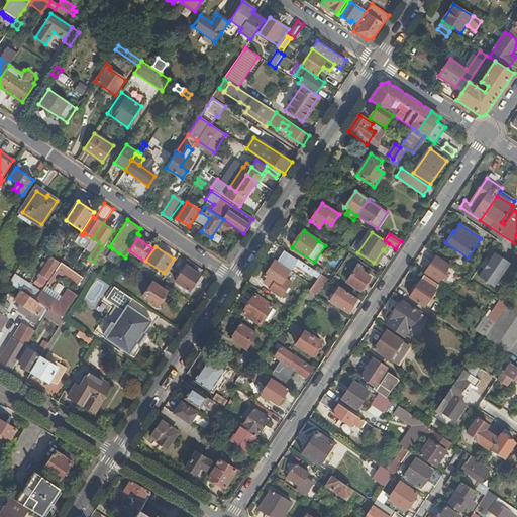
[(113,264),(119,253),(112,248),(109,254),(106,251),(103,256),(107,260),(113,264)]
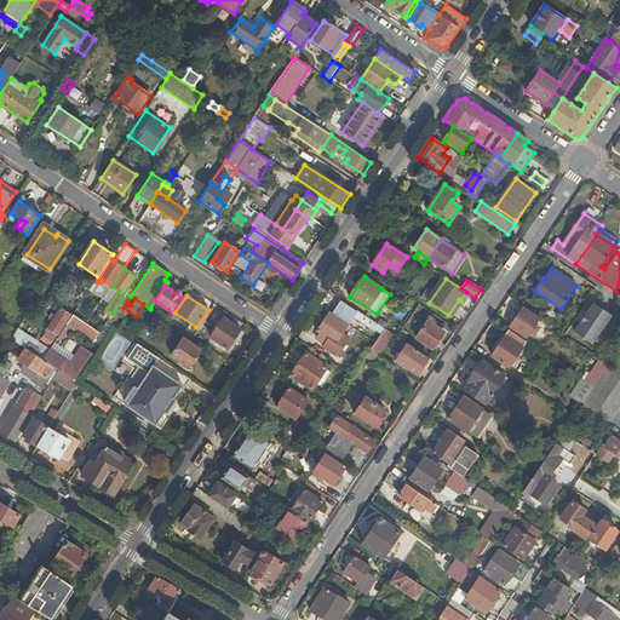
[(331,310),(329,313),(349,326),(354,317),(362,322),(366,316),(359,311),(356,313),(340,303),(334,313),(331,310)]
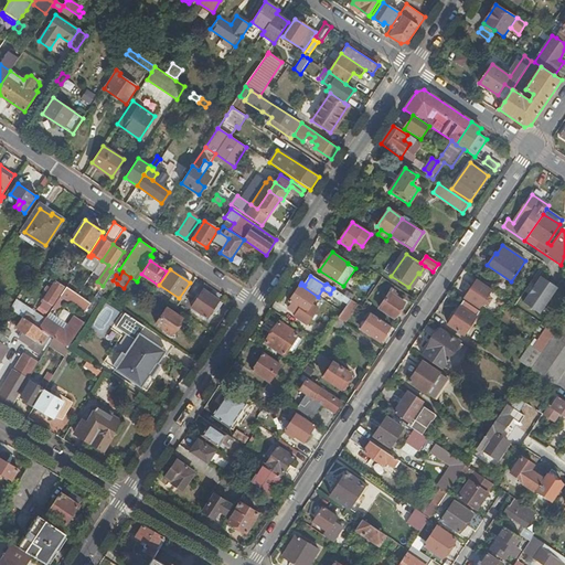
[(540,313),(557,286),(541,276),(523,302),(540,313)]
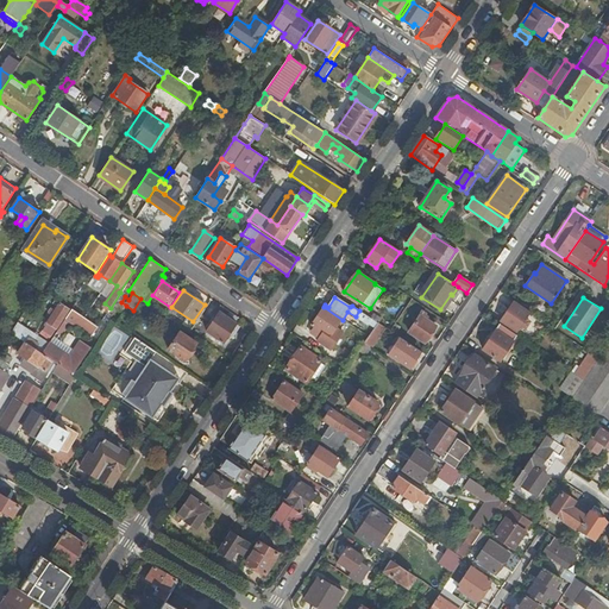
[(67,308),(57,302),(44,321),(54,327),(67,308)]
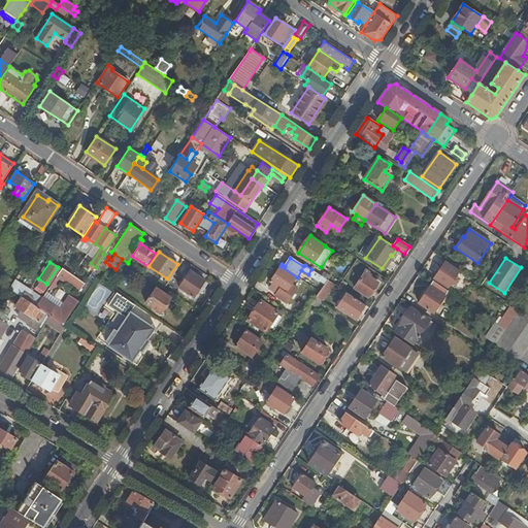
[(104,272),(109,265),(105,262),(100,269),(104,272)]
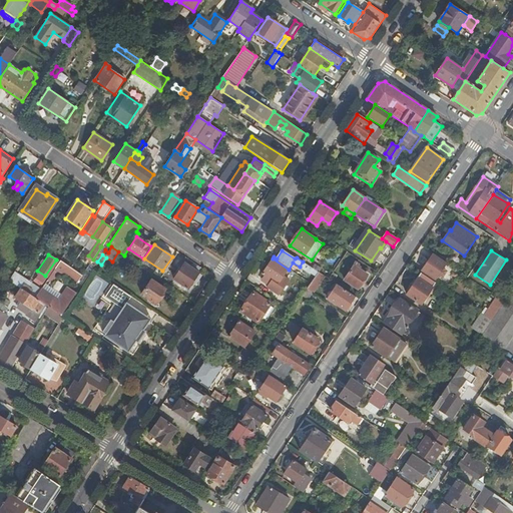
[(436,279),(446,264),(433,254),(423,271),(436,279)]
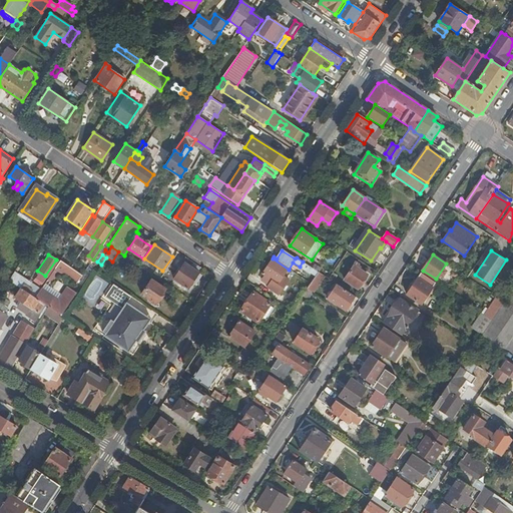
[(289,270),(273,259),(263,275),(265,276),(275,283),(272,287),(270,290),(282,297),(291,283),(286,279),(291,271),(289,270)]
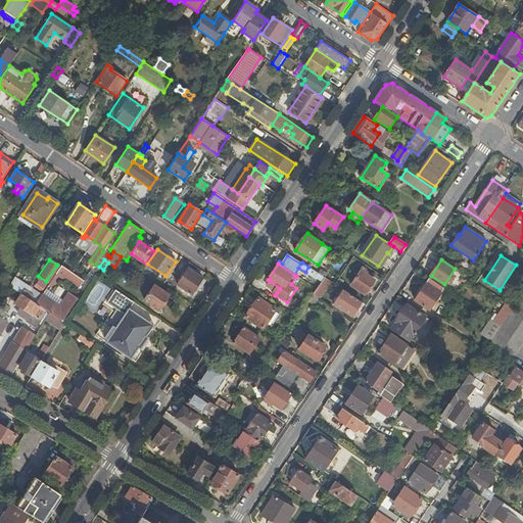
[(80,286),(84,280),(73,273),(61,266),(48,285),(53,288),(59,280),(56,278),(60,273),(80,286)]
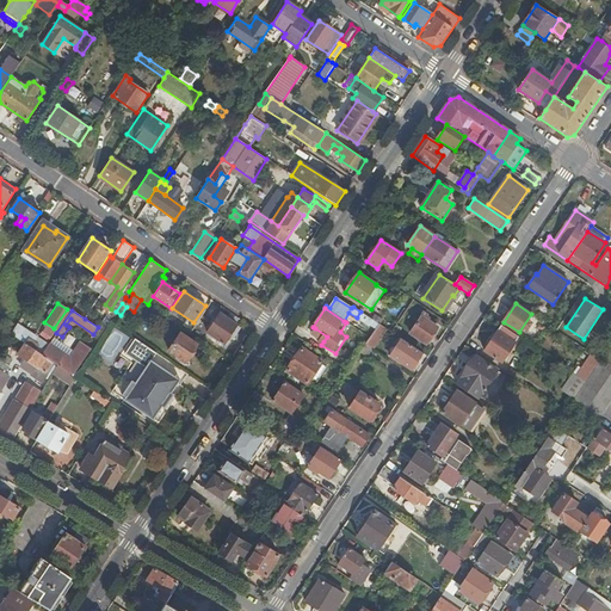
[(380,323),(372,320),(360,312),(357,318),(375,329),(380,323)]
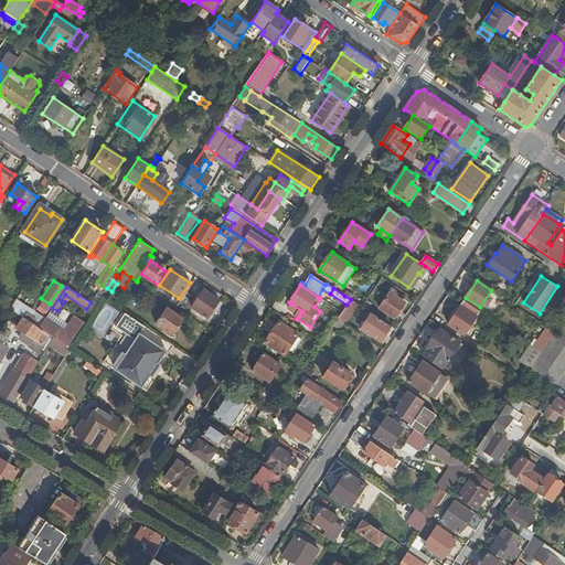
[(391,294),(380,308),(394,318),(405,304),(403,301),(404,299),(395,292),(396,291),(392,288),(390,292),(391,294)]
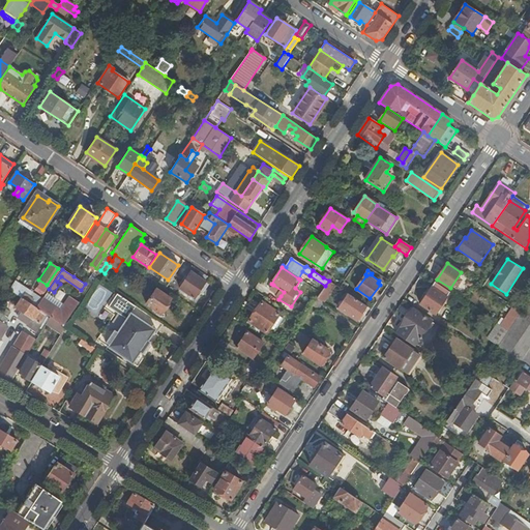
[(179,288),(194,298),(205,282),(190,271),(179,288)]
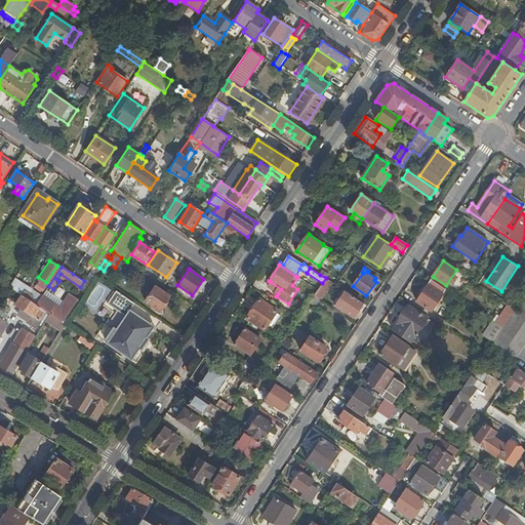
[(36,306),(41,296),(32,289),(15,278),(9,287),(11,289),(15,291),(22,296),(36,306)]
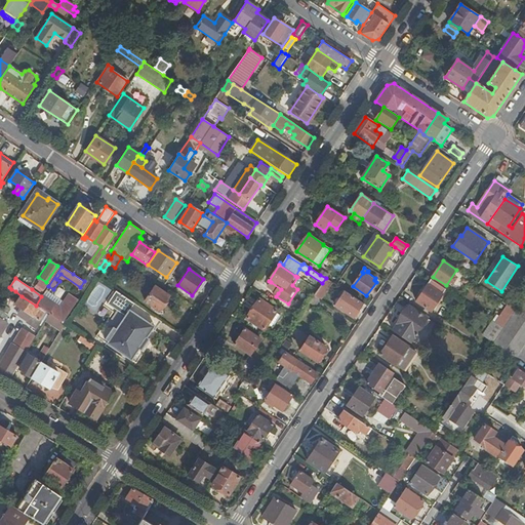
[(315,295),(320,298),(331,282),(326,279),(326,278),(322,283),(318,290),(315,295)]
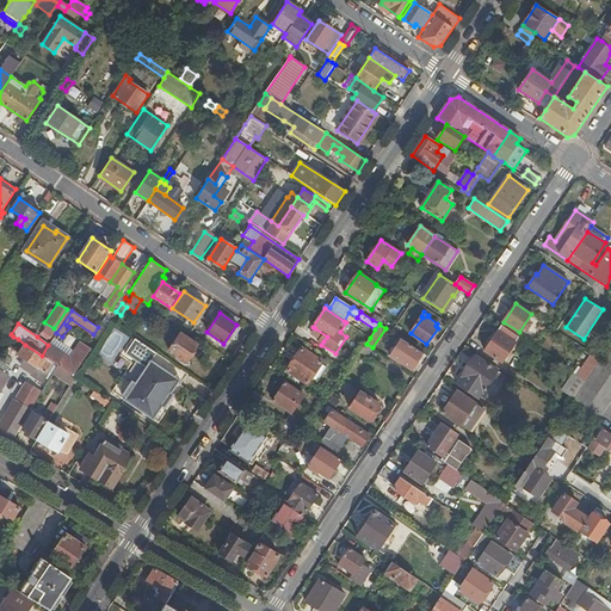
[(396,325),(392,332),(397,335),(402,328),(396,325)]
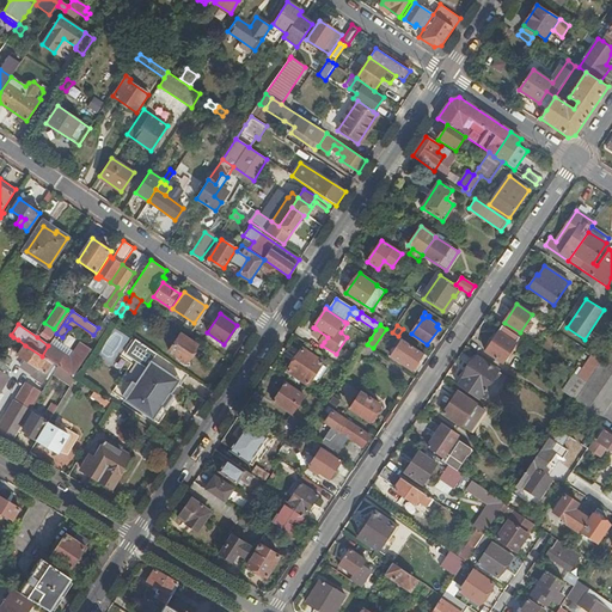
[(13,337),(11,335),(0,326),(0,335),(10,342),(11,341),(13,337)]
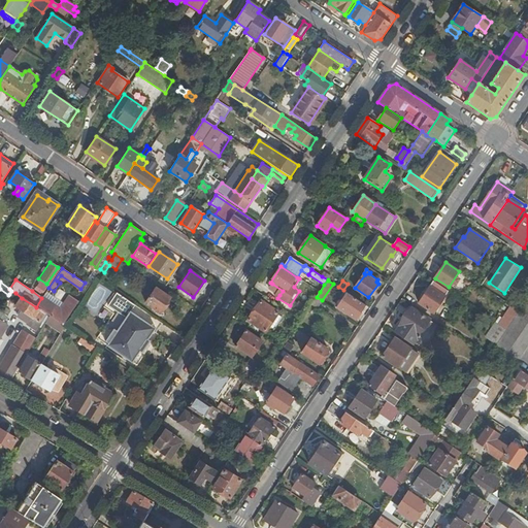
[(451,292),(435,282),(421,304),(435,315),(451,292)]
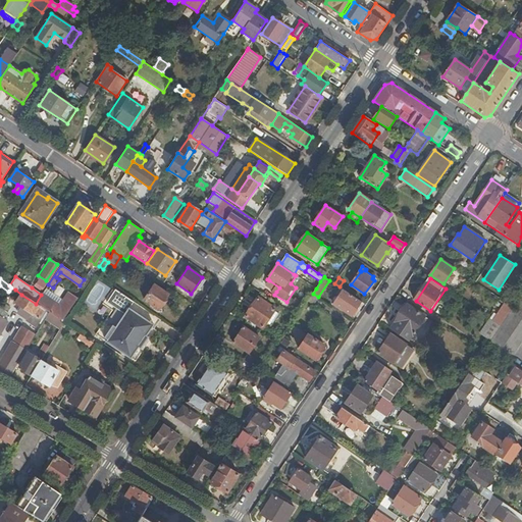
[(279,288),(269,280),(266,285),(276,292),(279,288)]
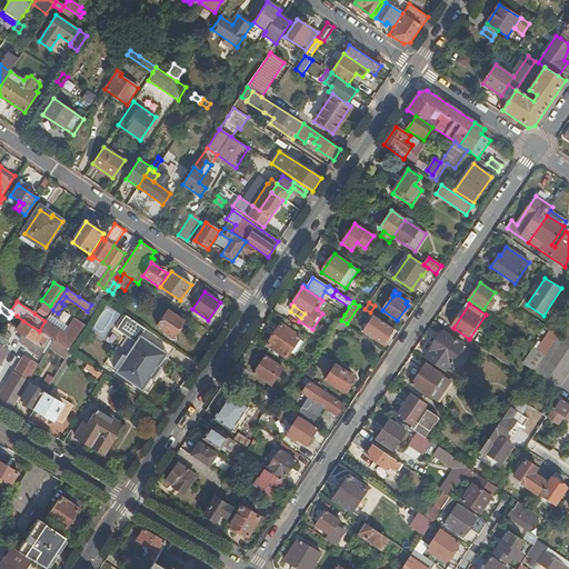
[(183,320),(168,309),(157,326),(172,337),(183,320)]
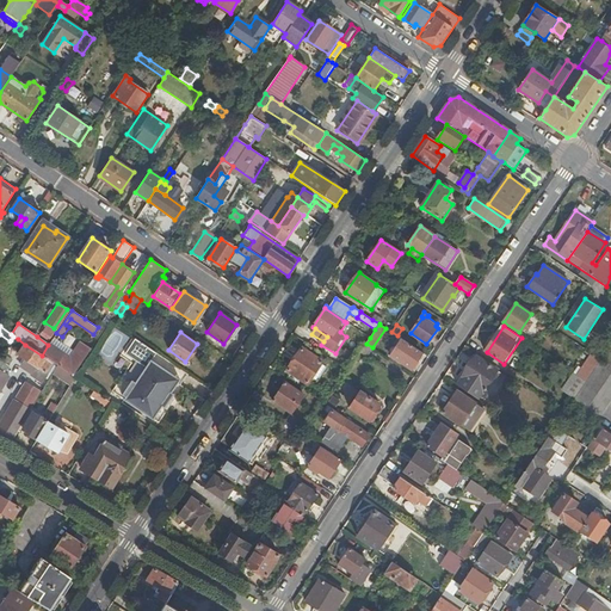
[(150,360),(156,353),(135,339),(124,355),(146,368),(134,384),(131,382),(127,383),(122,390),(123,395),(125,396),(125,397),(124,400),(139,409),(140,407),(155,415),(161,406),(164,408),(173,394),(171,393),(178,382),(164,372),(165,370),(150,360)]
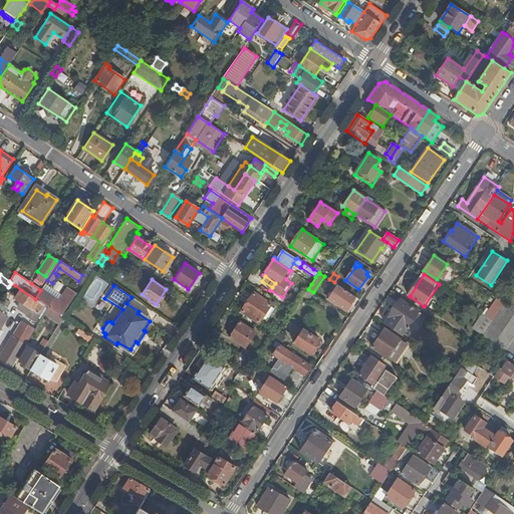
[(348,301),(352,295),(341,287),(337,293),(333,291),(328,299),(345,310),(350,302),(348,301)]
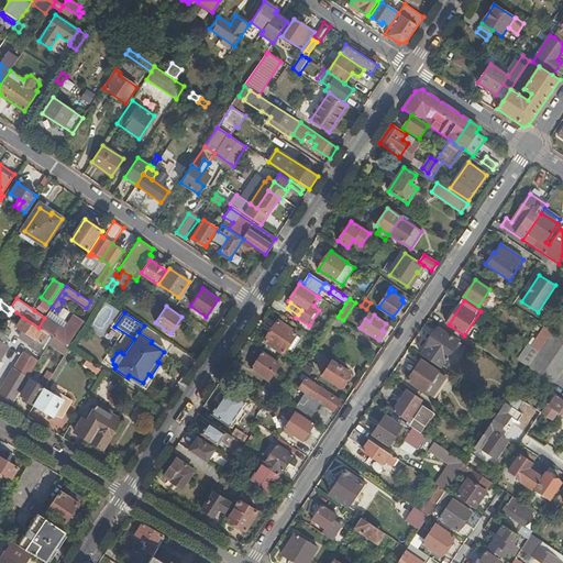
[(562,316),(525,374),(537,383),(562,343),(562,316)]
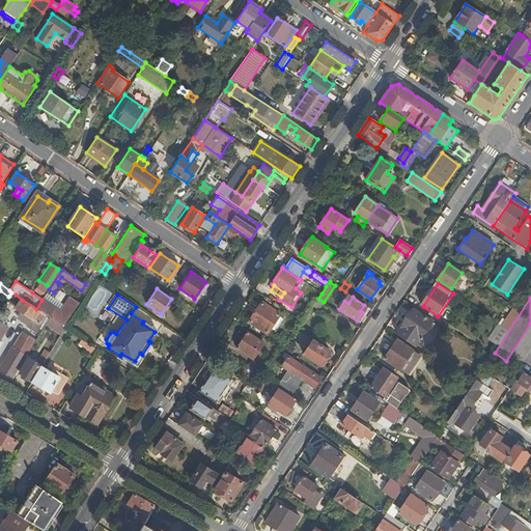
[(63,327),(79,305),(70,299),(60,311),(43,299),(42,300),(36,309),(46,315),(50,317),(59,325),(63,327)]
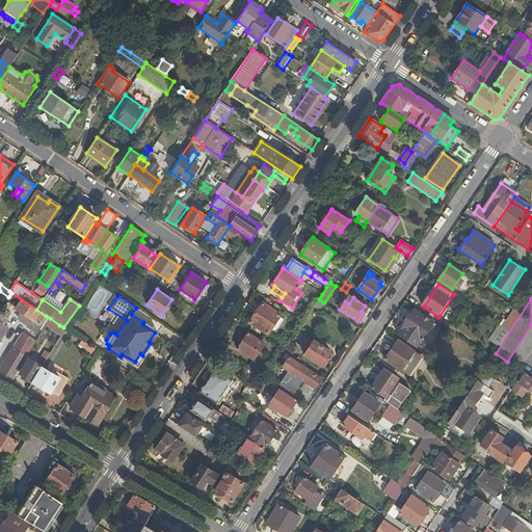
[(319,311),(324,302),(319,299),(314,308),(319,311)]
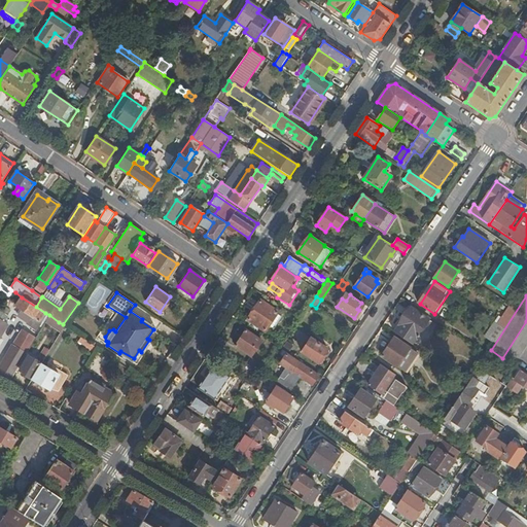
[(45,313),(36,307),(22,297),(21,300),(15,307),(38,322),(45,313)]
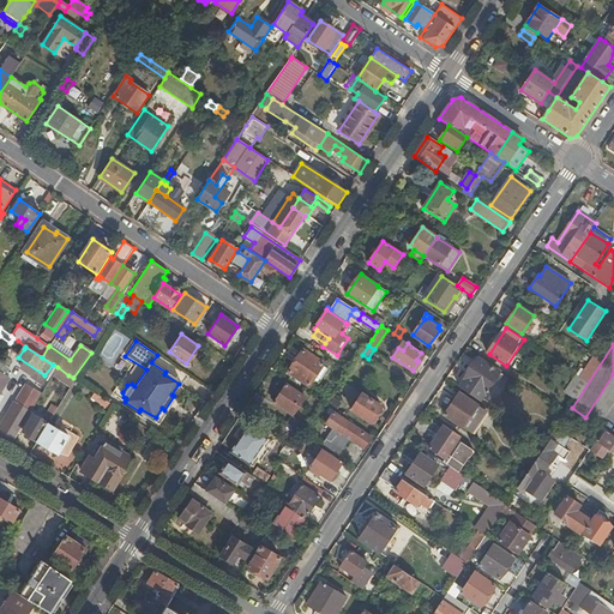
[(325,365),(304,350),(288,373),(309,387),(313,380),(318,383),(327,368),(323,366),(325,365)]
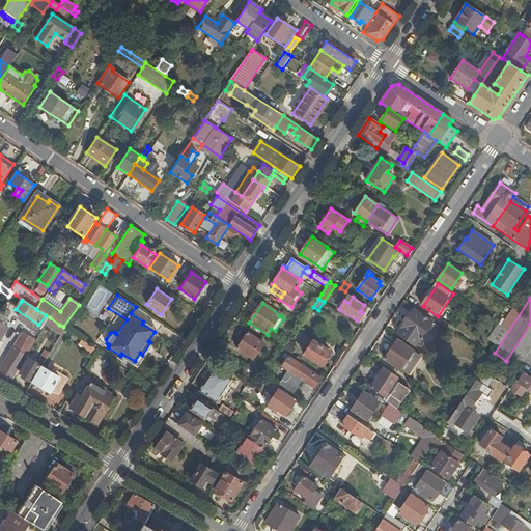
[(432,319),(415,308),(414,310),(431,322),(432,319)]
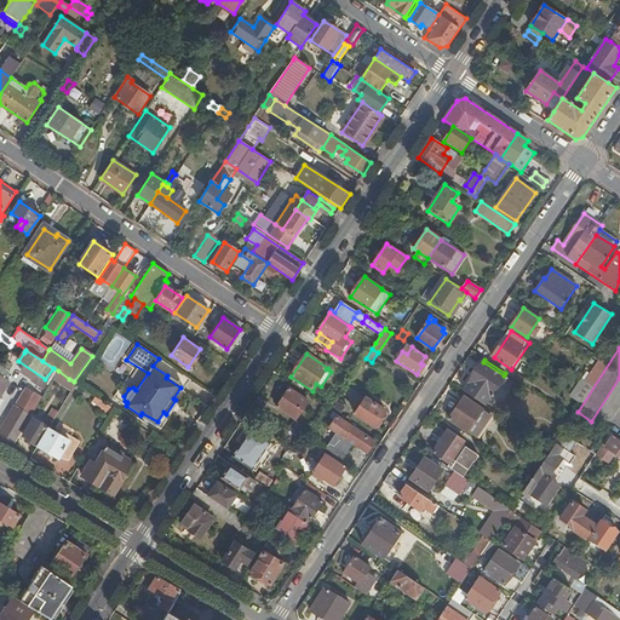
[(483,362),(464,391),(484,406),(504,375),(483,362)]
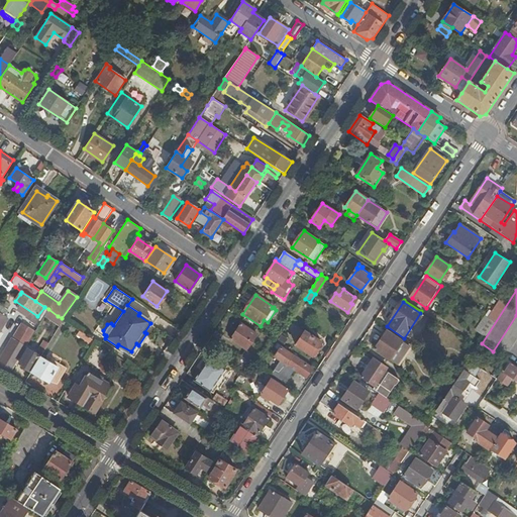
[(53,322),(58,316),(48,309),(44,317),(53,322)]
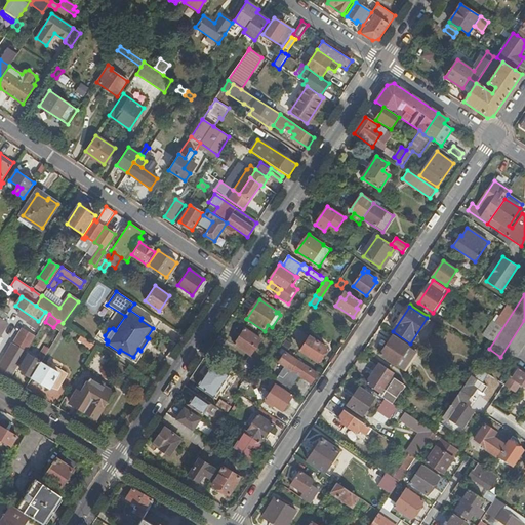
[(154,327),(142,318),(140,320),(153,328),(154,327)]
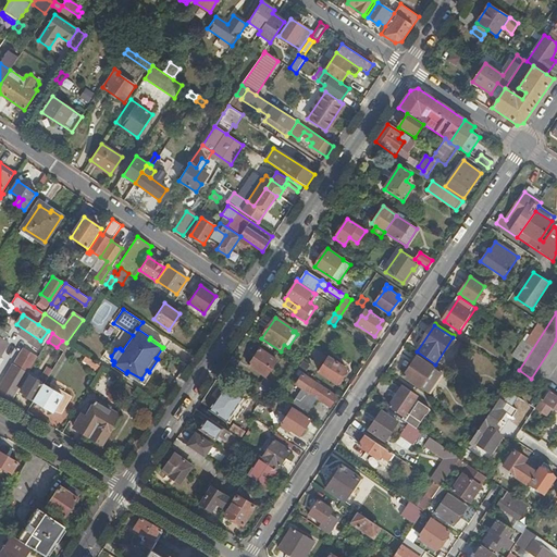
[(524,361),(533,347),(522,339),(512,354),(524,361)]
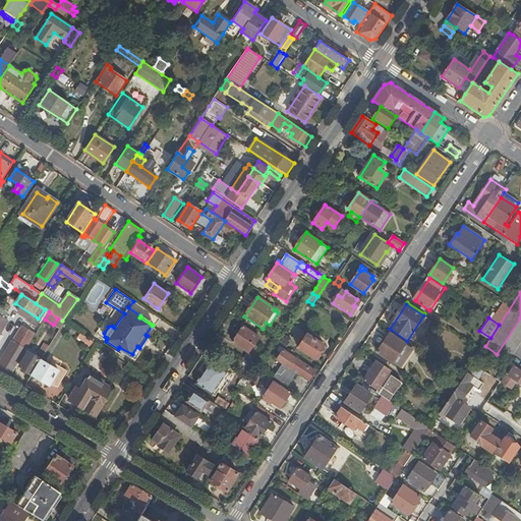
[(59,330),(64,323),(62,321),(58,319),(53,325),(59,330)]
